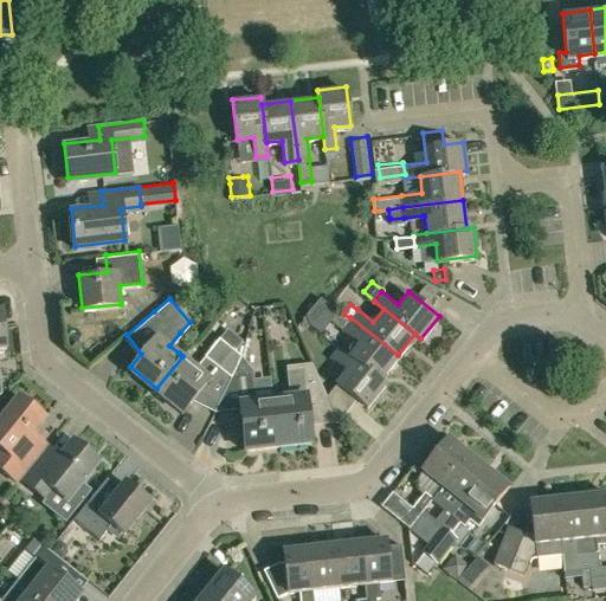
[(349,320),(337,310),(330,320),(342,329),(343,328),(359,341),(349,353),(380,377),(398,355),(350,317),(350,318),(349,320)]
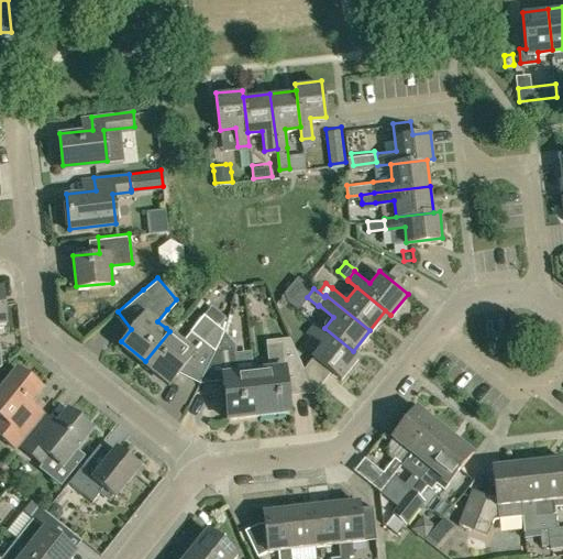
[(169,331),(145,361),(168,381),(179,368),(199,377),(216,344),(223,328),(218,324),(224,315),(211,305),(181,340),(169,331)]
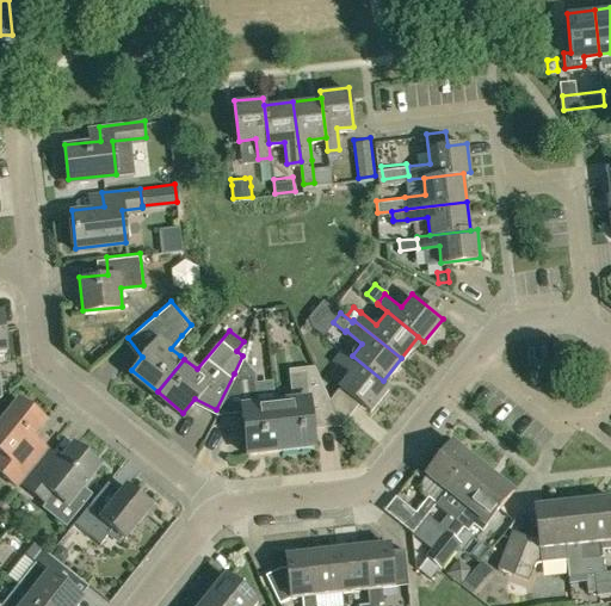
[(351,356),(341,347),(334,357),(351,371),(340,384),(370,408),(388,385),(383,381),(352,356),(351,356)]
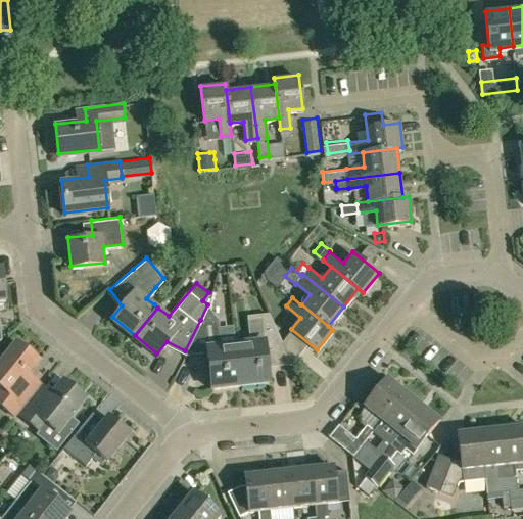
[(235,342),(240,383),(268,380),(267,365),(265,354),(286,351),(270,312),(247,315),(250,340),(235,342)]
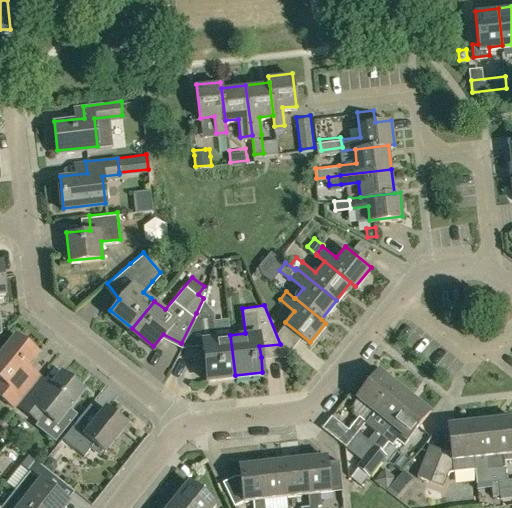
[(216,337),(213,310),(196,313),(181,343),(179,345),(203,343),(207,378),(235,375),(230,335),(216,337)]
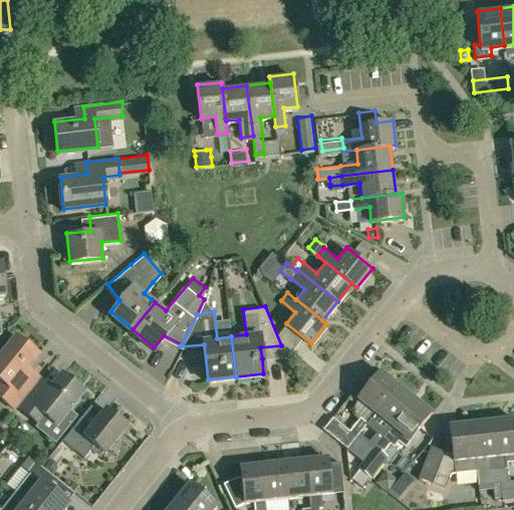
[(0,395),(13,406),(31,381),(21,372),(37,351),(15,334),(0,352),(0,395)]
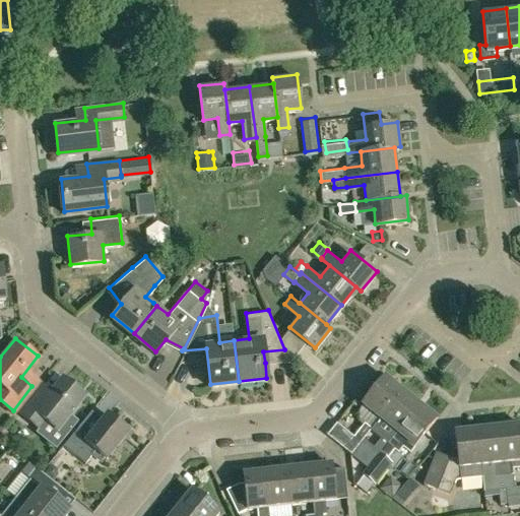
[(378,414),(401,386),(384,372),(361,400),(378,414)]
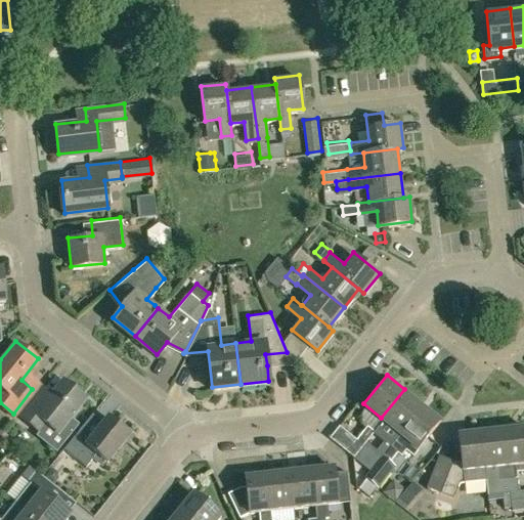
[(77,422),(70,416),(85,396),(62,379),(52,392),(46,400),(36,392),(19,413),(40,429),(46,422),(57,431),(64,437),(77,422)]
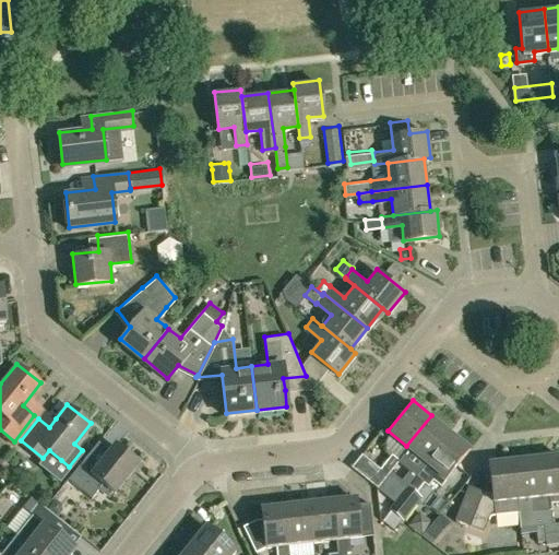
[(391,504),(450,430),(431,415),(406,446),(416,453),(406,464),(409,468),(388,495),(389,496),(385,499),(391,504)]
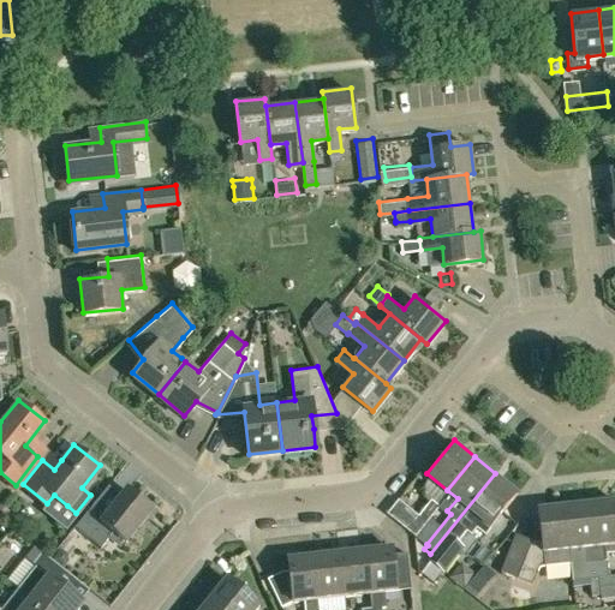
[(484,528),(515,489),(495,473),(430,554),(429,557),(443,569),(464,543),(457,537),(466,525),(470,528),(476,521),(484,528)]
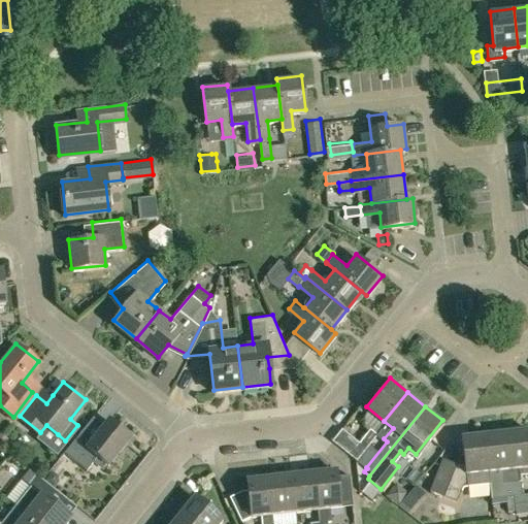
[(106,463),(129,434),(107,418),(91,439),(79,430),(64,450),(86,467),(96,454),(106,463)]
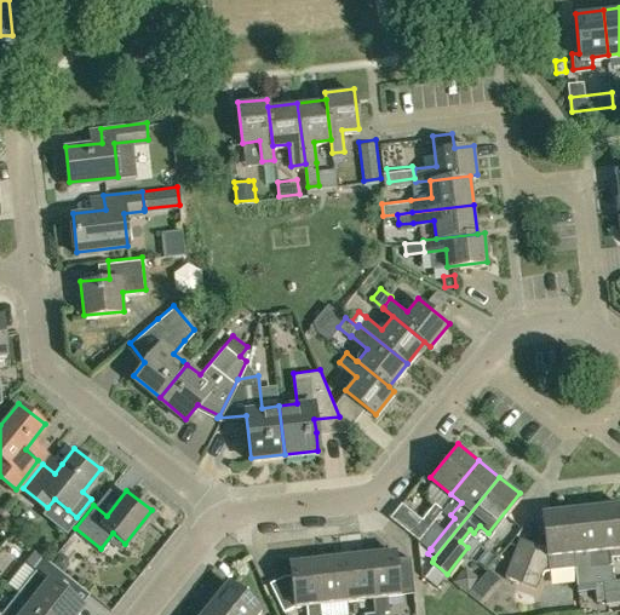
[(432,521),(443,507),(435,500),(422,517),(401,500),(390,515),(411,532),(418,536),(425,529),(432,521)]
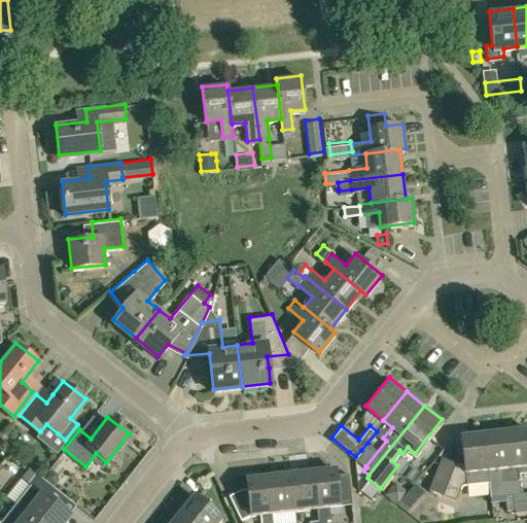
[(526,425),(505,428),(515,508),(515,512),(526,510),(526,491),(522,492),(520,478),(519,479),(518,472),(526,469),(526,425)]
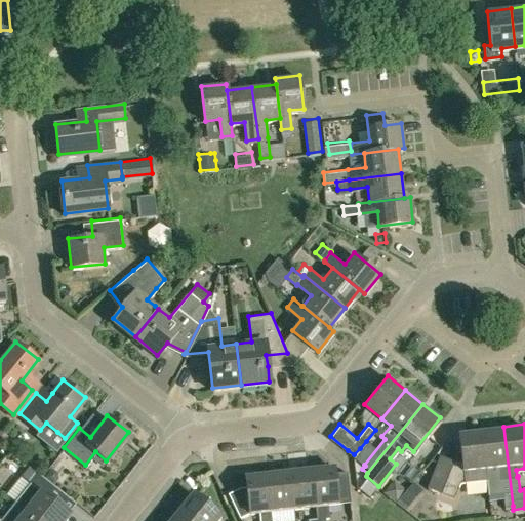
[(513,506),(503,427),(482,429),(487,479),(488,488),(501,486),(502,492),(503,492),(505,507),(513,506)]
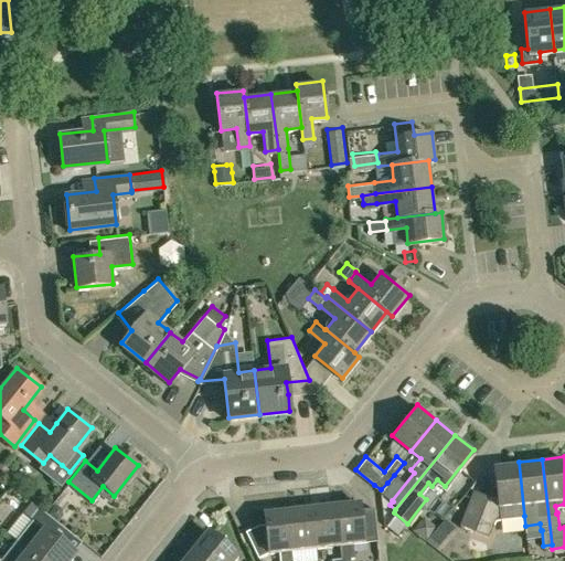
[(524,516),(519,462),(493,465),(497,491),(488,493),(484,499),(470,494),(459,522),(489,533),(494,519),(524,516)]
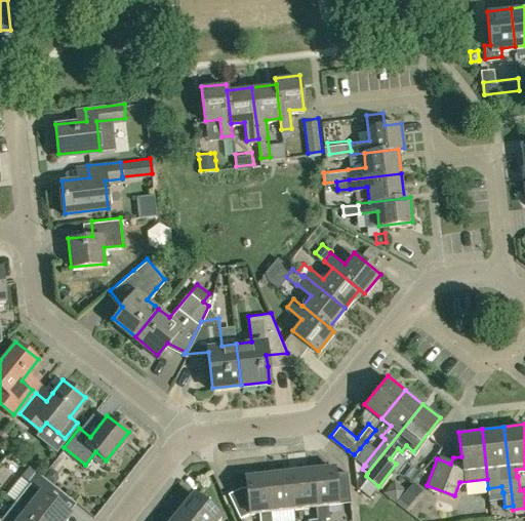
[(315,504),(317,516),(317,520),(326,520),(326,517),(329,516),(327,503),(337,502),(338,503),(350,502),(347,471),(334,472),(333,465),(311,467),(315,504)]
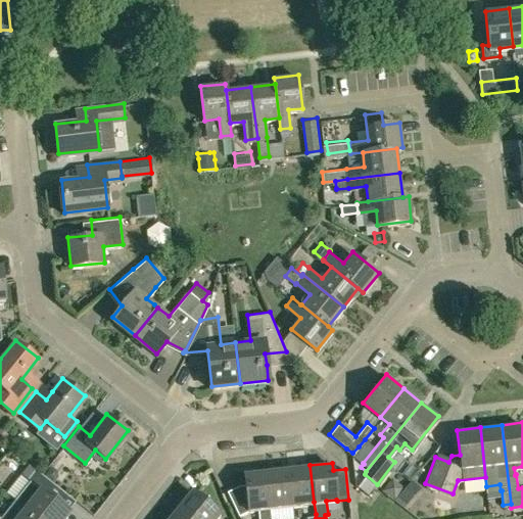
[(50,464),(43,472),(53,480),(56,475),(55,468),(50,464)]
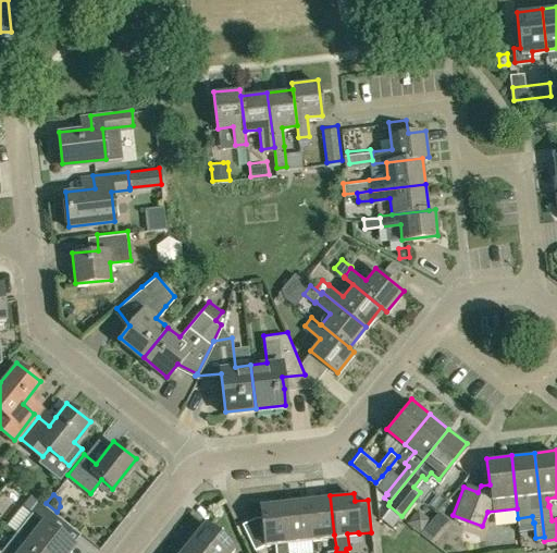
[(311,538),(334,535),(330,495),(307,499),(311,538)]
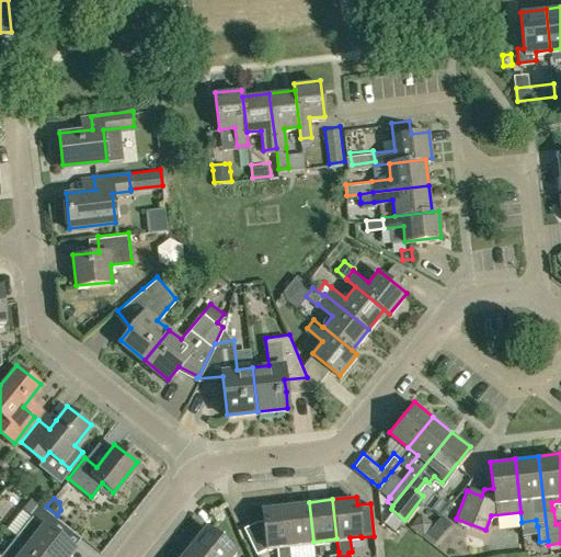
[(66,556),(75,547),(49,529),(59,516),(57,515),(46,507),(38,500),(29,512),(31,514),(15,534),(27,544),(44,556),(66,556)]
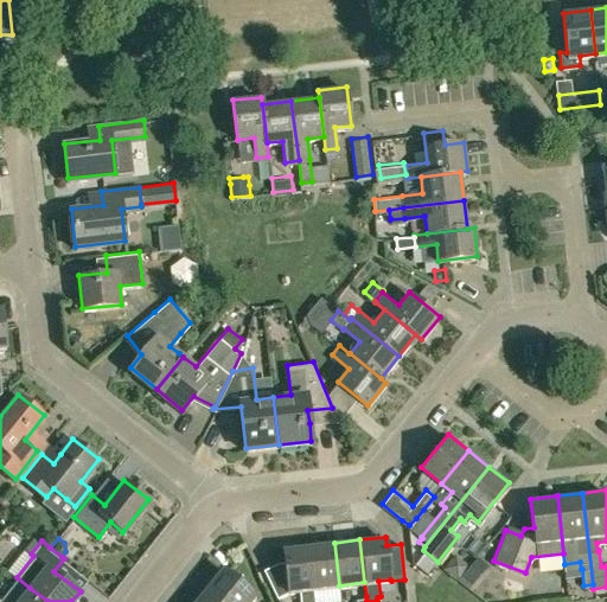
[(313,588),(339,586),(334,543),(308,545),(313,588)]
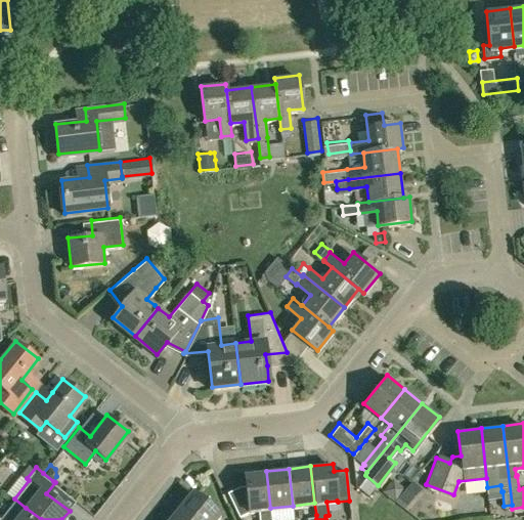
[(248,511),(259,510),(259,519),(271,519),(270,508),(266,471),(244,474),(248,511)]
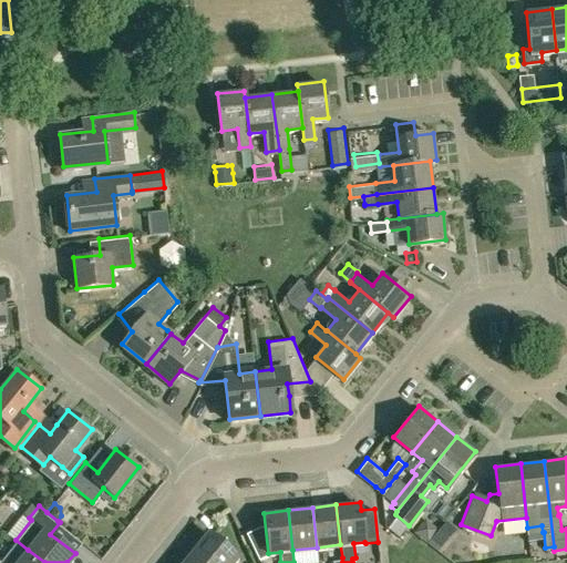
[(429,539),(441,524),(428,514),(416,529),(429,539)]
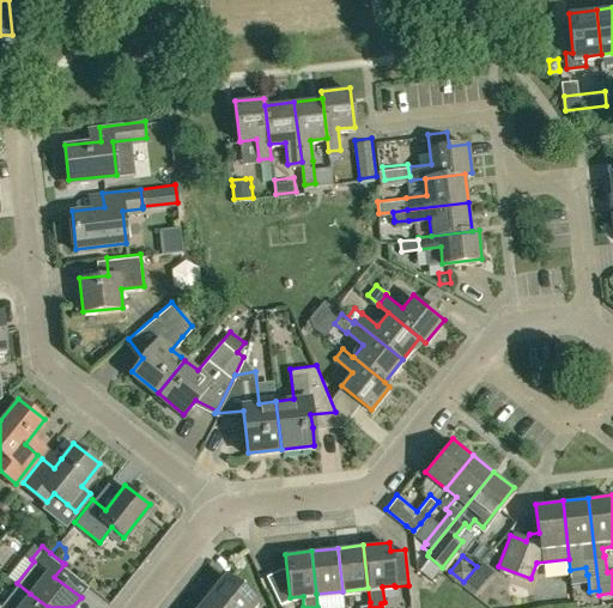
[(480,561),(477,566),(463,582),(474,590),(491,570),(480,561)]
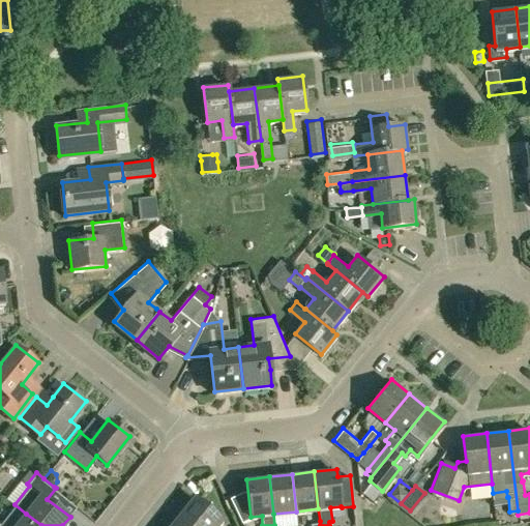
[(195,525),(217,525),(224,519),(195,496),(180,514),(195,525)]
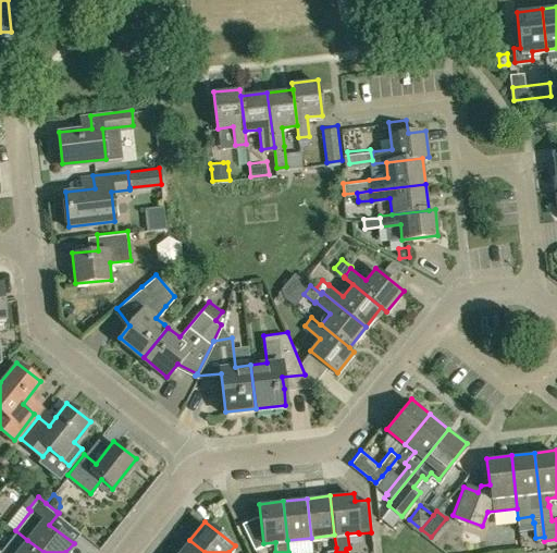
[(44,552),(27,540),(15,530),(0,549),(0,552),(44,552)]
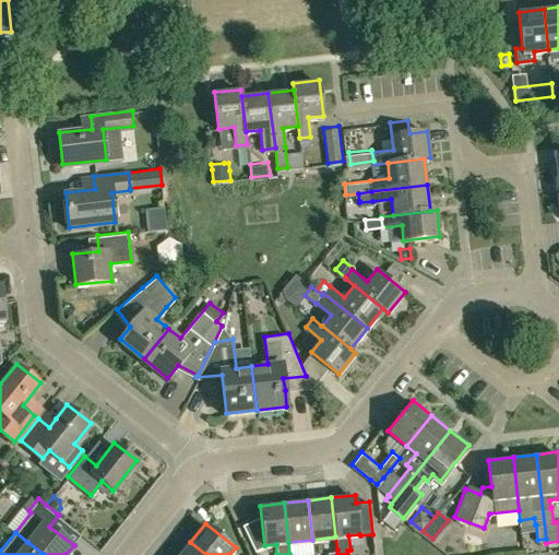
[(205,554),(190,542),(179,554),(205,554)]
